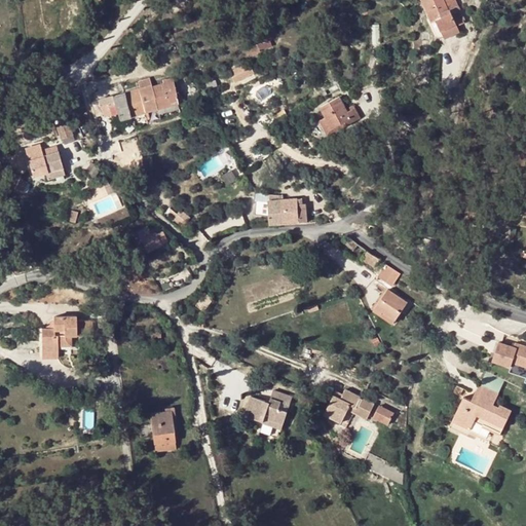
[(437,20),(442,31),(457,24),(465,20),(459,7),(458,6),(455,0),(422,0),(433,22),(437,20)]
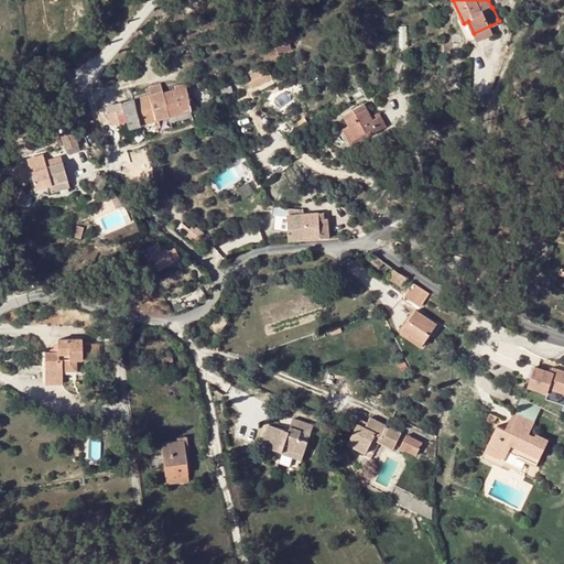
[(490,25),(474,33),(478,42),(495,34),(490,25)]
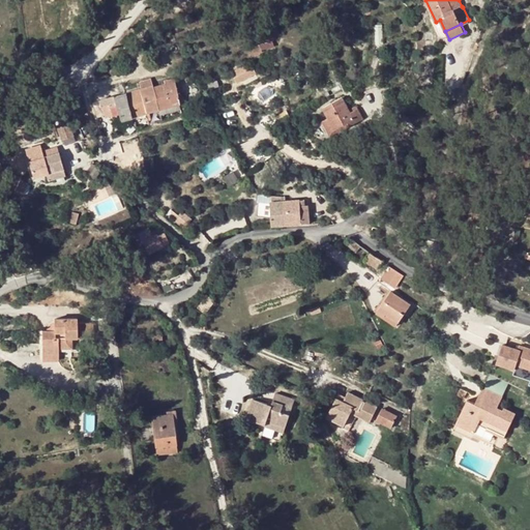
[(272,41),(261,45),(262,50),(274,46),(272,41)]
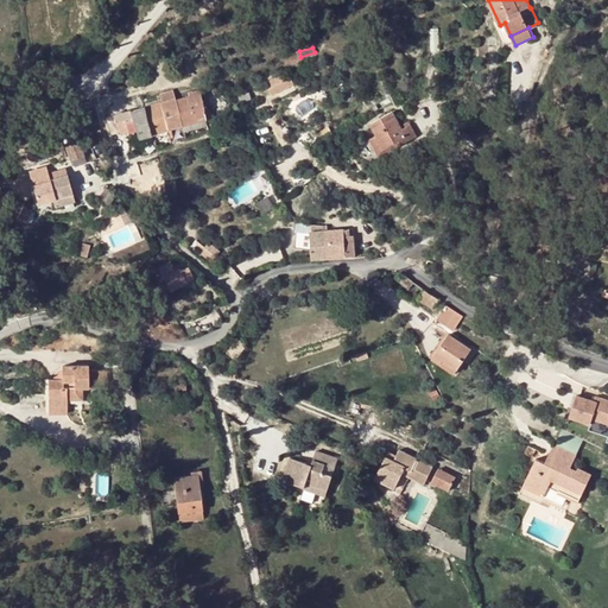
[(283,56),(284,63),(302,58),(301,57),(299,51),(283,56)]
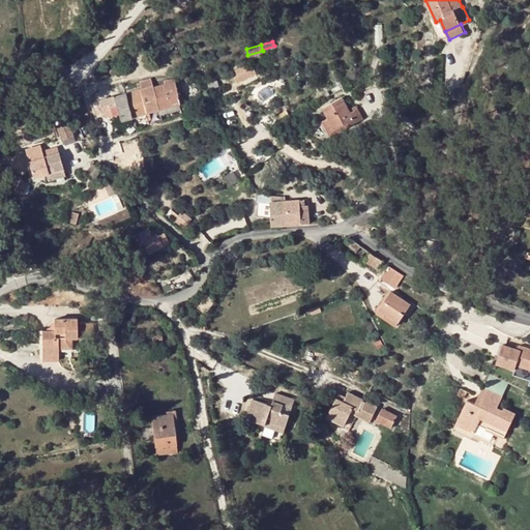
[(242,72),(244,77),(256,71),(253,67),(242,72)]
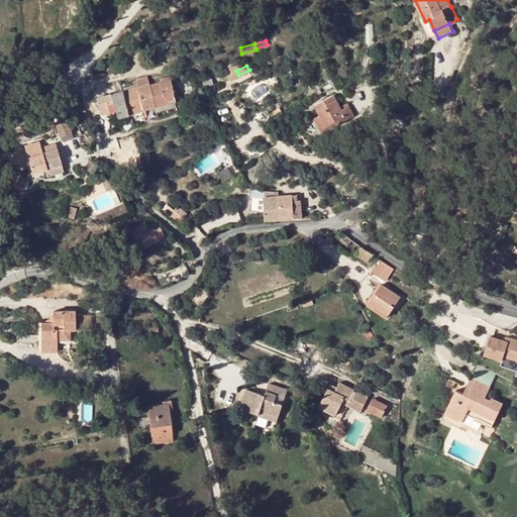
[(150,86),(156,106),(176,100),(170,76),(161,79),(162,82),(150,86)]
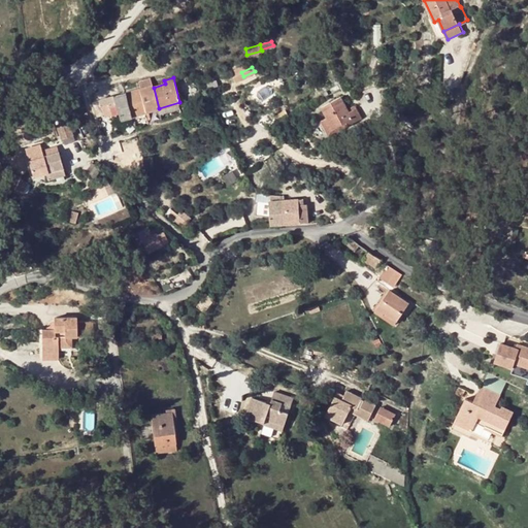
[(159,108),(154,88),(153,85),(139,89),(145,111),(159,108)]
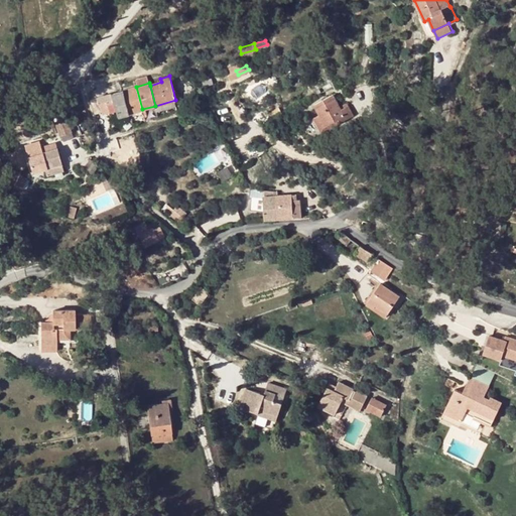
[(177,89),(180,98),(191,98),(187,86),(177,89)]
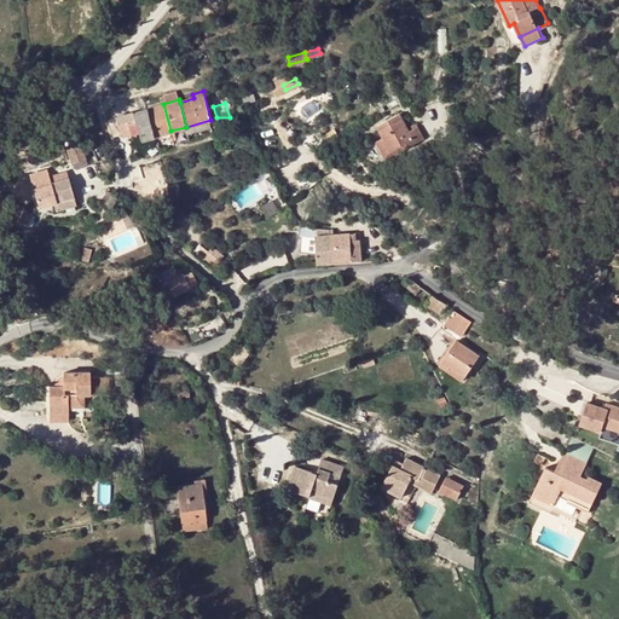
[(146,109),(154,136),(171,131),(163,104),(146,109)]
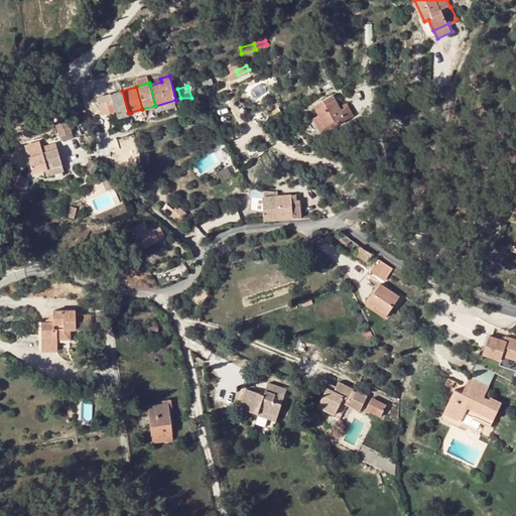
[(117,116),(128,113),(122,91),(91,100),(95,112),(96,114),(103,112),(101,103),(107,101),(110,112),(115,111),(117,116)]
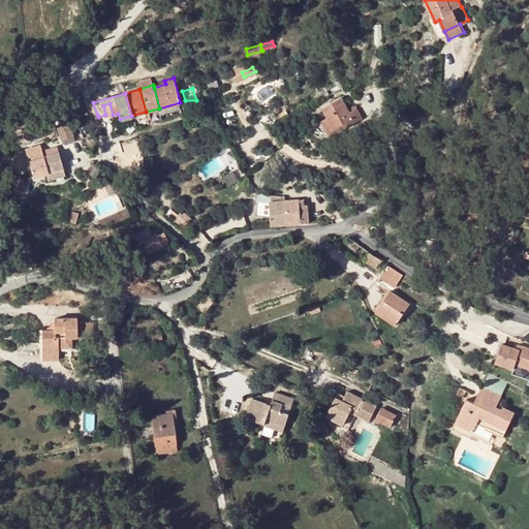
[(346,123),(348,127),(363,119),(356,105),(348,110),(342,97),(322,107),(328,117),(334,129),(346,123)]
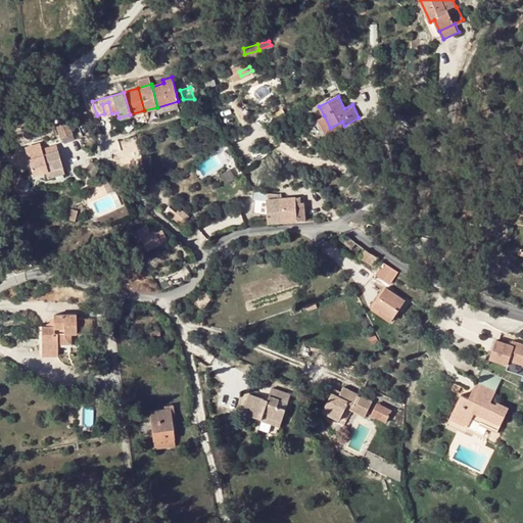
[(330,128),(324,115),(319,119),(327,134),(344,126),(342,122),(330,128)]
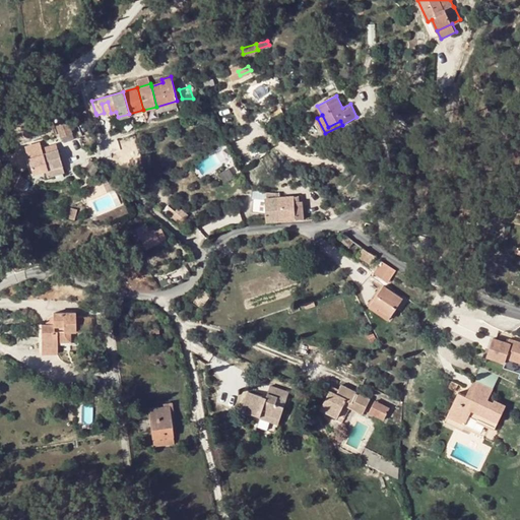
[(58,123),(61,136),(72,133),(69,120),(58,123)]
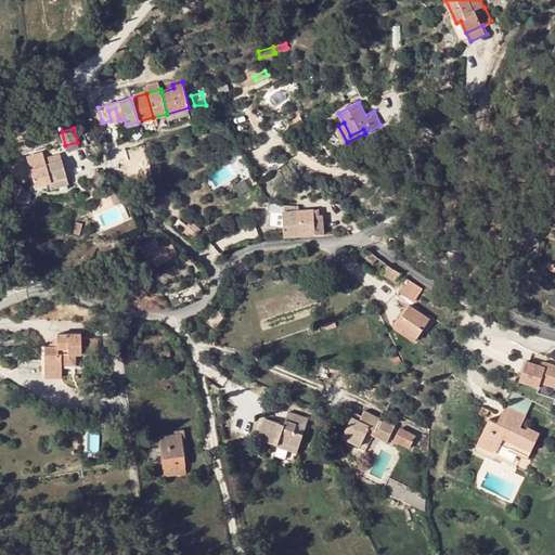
[(46,157),(47,164),(63,159),(61,153),(46,157)]
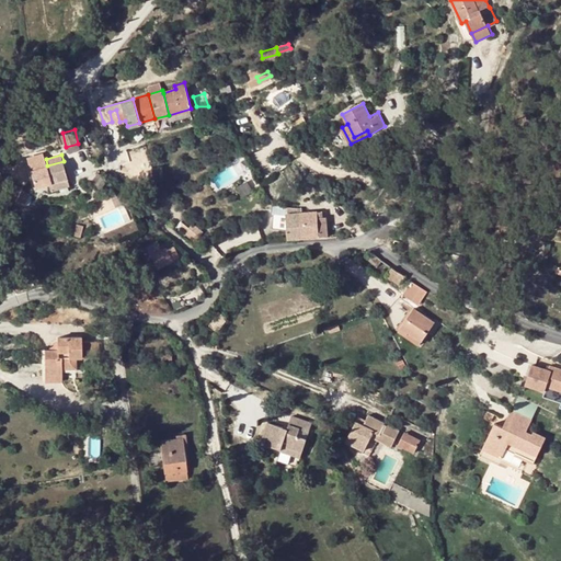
[(69,185),(64,161),(47,165),(32,170),(36,186),(49,183),(50,190),(69,185)]
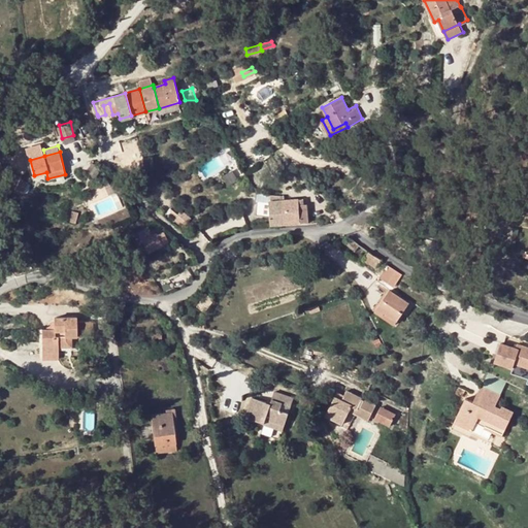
[(22,178),(17,187),(23,191),(28,183),(22,178)]
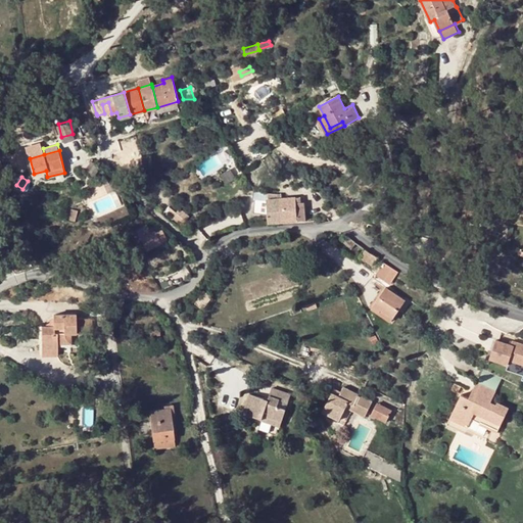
[(267,192),(268,200),(278,199),(278,196),(267,192)]
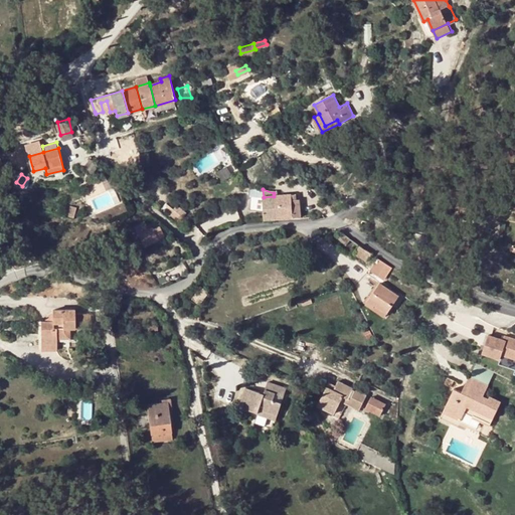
[(274,196),(264,197),(266,218),(302,215),(301,199),(292,200),(292,199),(295,198),(295,196),(293,196),(291,195),(274,196)]
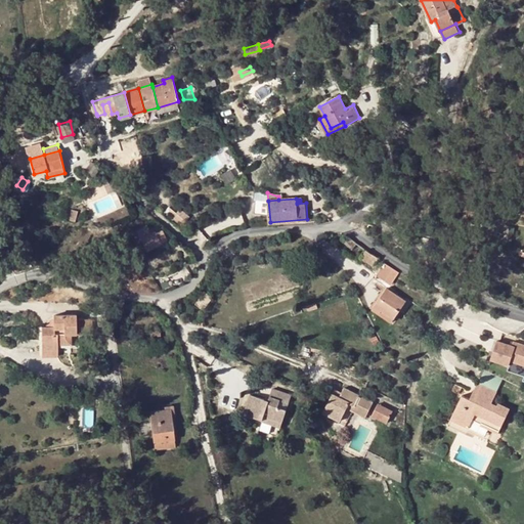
[(485,210),(468,205),(466,215),(475,218),(476,215),(483,217),(485,210)]
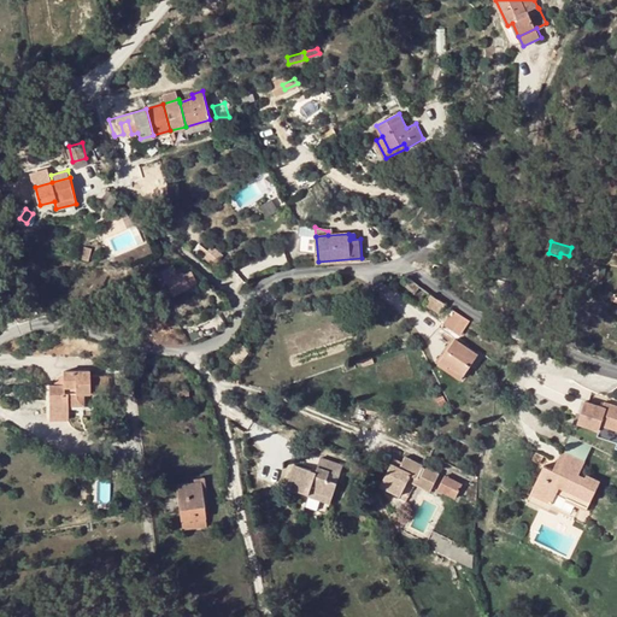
[(182,274),(168,282),(175,294),(197,282),(191,271),(184,275),(182,274)]
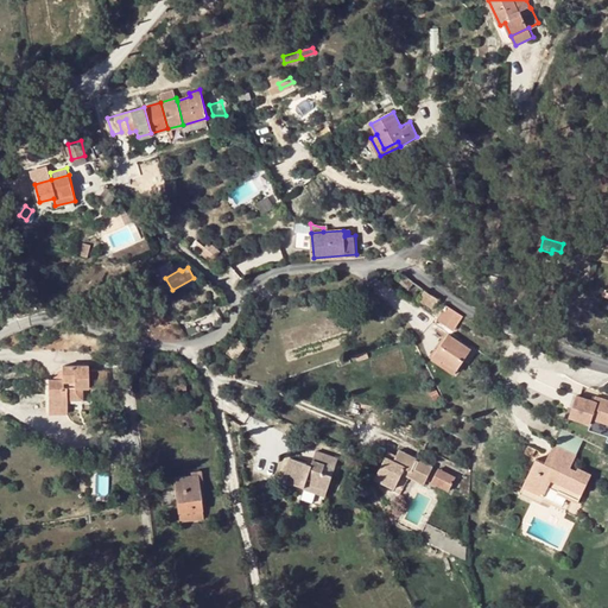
[(425,289),(419,299),(434,308),(439,299),(425,290),(425,289)]
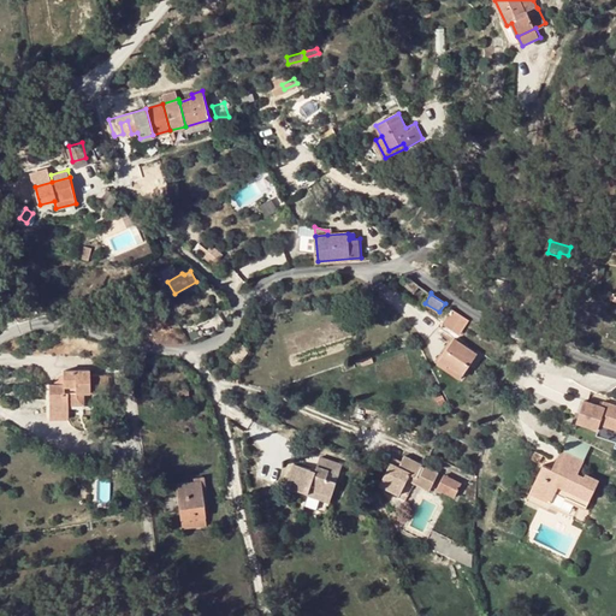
[(11,298),(12,301),(12,307),(25,304),(24,296),(11,298)]
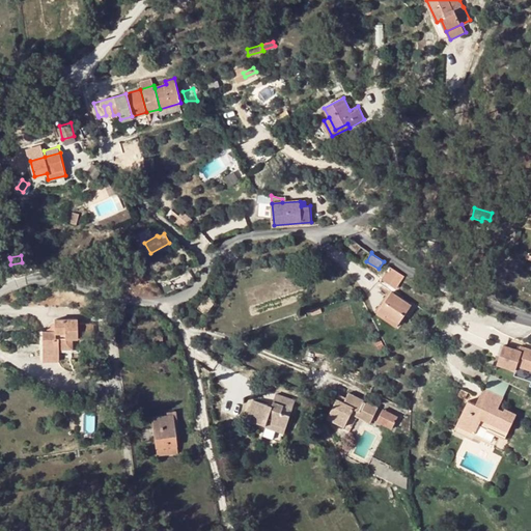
[(383,278),(397,288),(406,276),(391,266),(383,278)]
